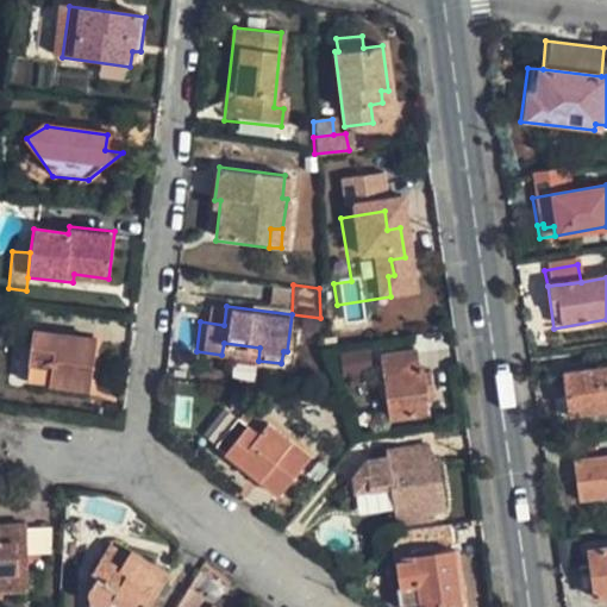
[(45,382),(91,388),(99,339),(35,331),(31,362),(49,364),(45,382)]
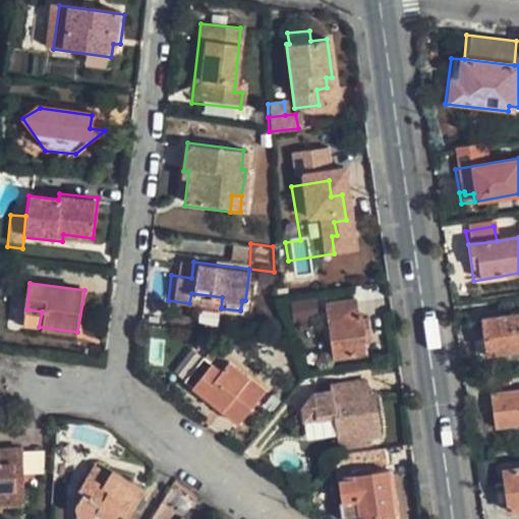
[(191,293),(189,303),(221,308),(222,297),(191,293)]
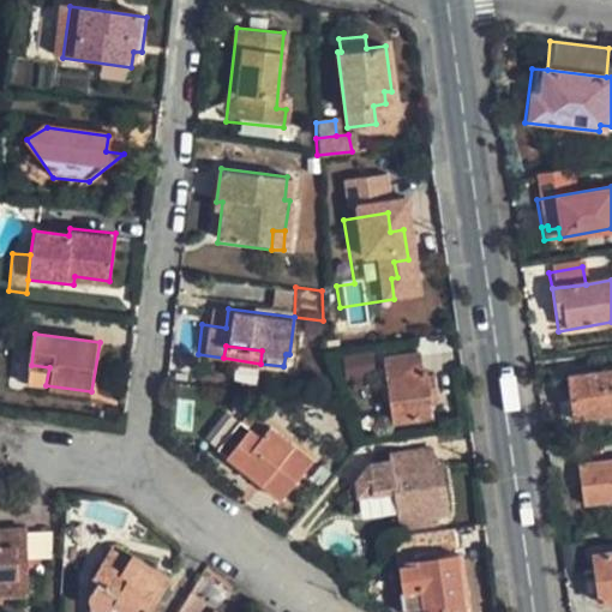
[(390,423),(430,418),(423,371),(418,371),(415,352),(381,358),(384,376),(390,423)]
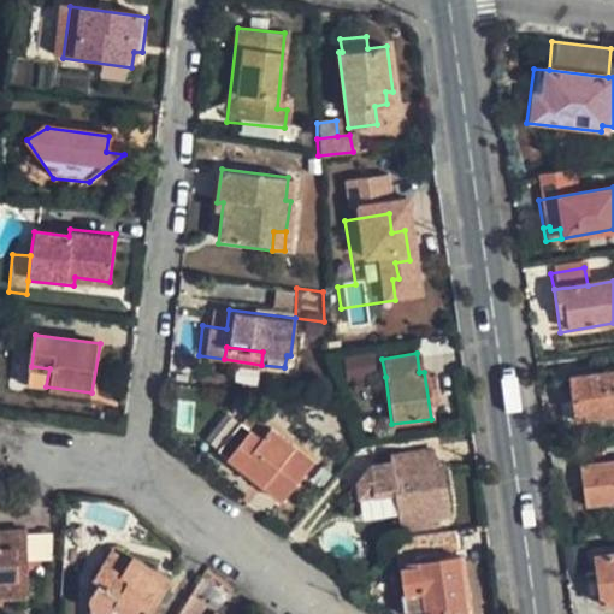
[(382,388),(381,356),(342,359),(344,390),(382,388)]
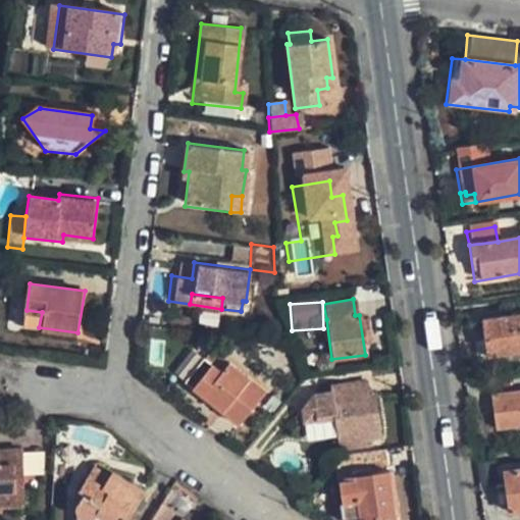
[(42,312),(27,310),(23,326),(39,327),(42,312)]
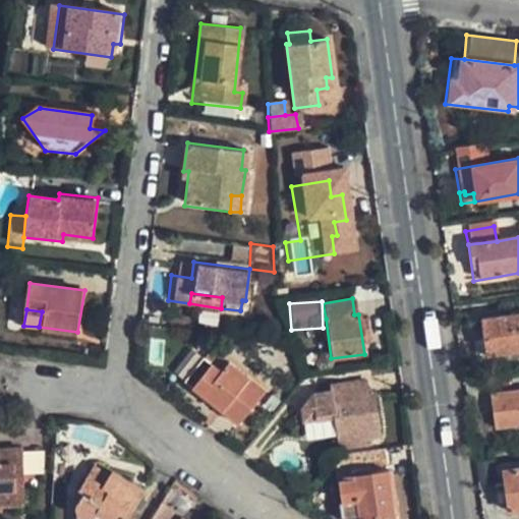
[(518,311),(479,320),(486,356),(518,351),(518,311)]
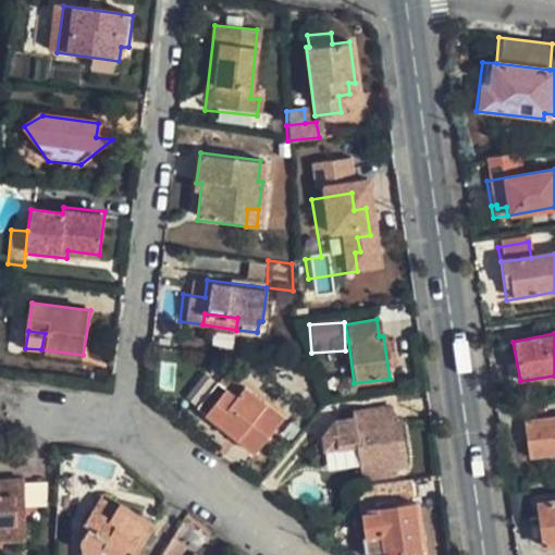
[(243,384),(225,369),(217,381),(234,395),(243,384)]
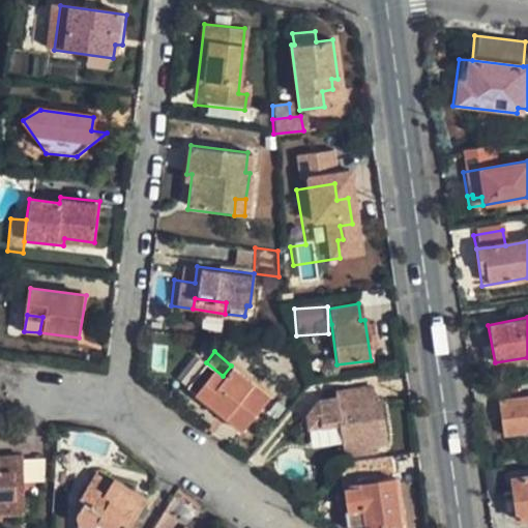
[(185,384),(193,376),(201,383),(195,391),(239,428),(266,393),(231,365),(223,376),(206,362),(197,355),(178,378),(185,384)]
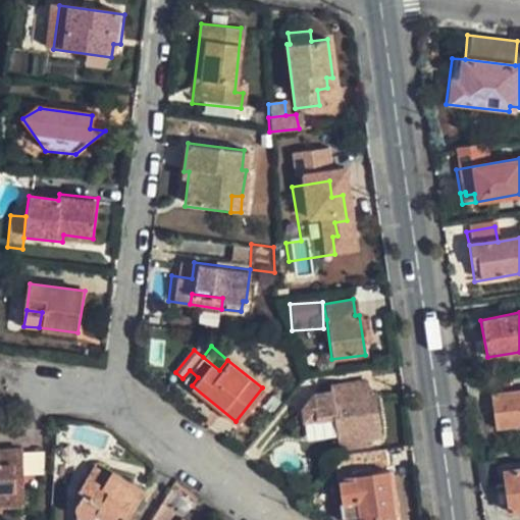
[(198,377),(190,370),(183,378),(192,385),(198,377)]
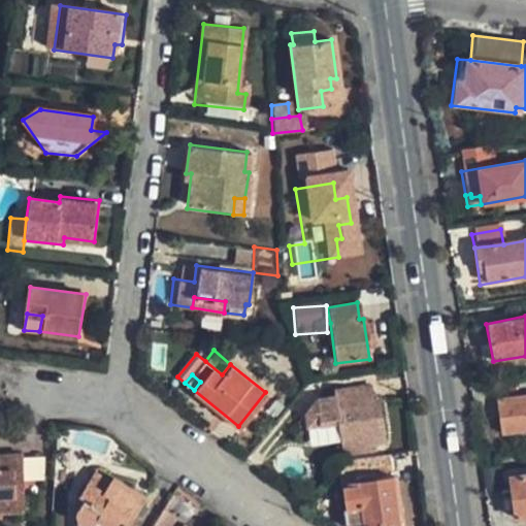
[(373,446),(373,439),(386,438),(379,397),(371,399),(369,385),(334,390),(334,396),(314,399),(298,417),(299,424),(338,420),(342,449),(373,446)]
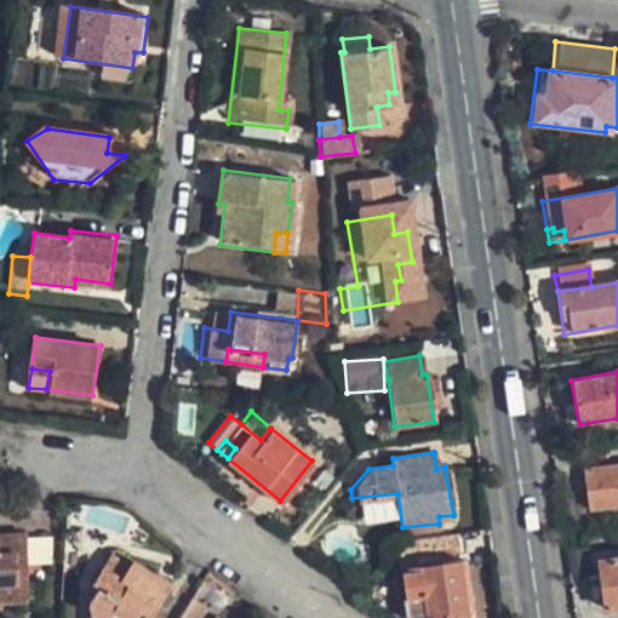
[(617,463),(588,468),(591,509),(617,503),(617,463)]
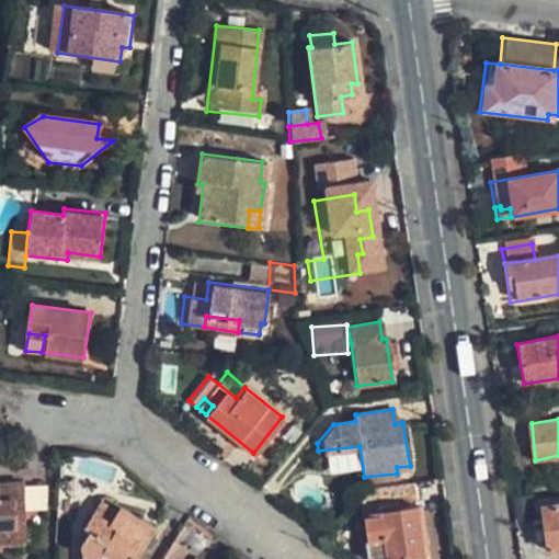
[(415,495),(413,480),(363,488),(365,503),(415,495)]
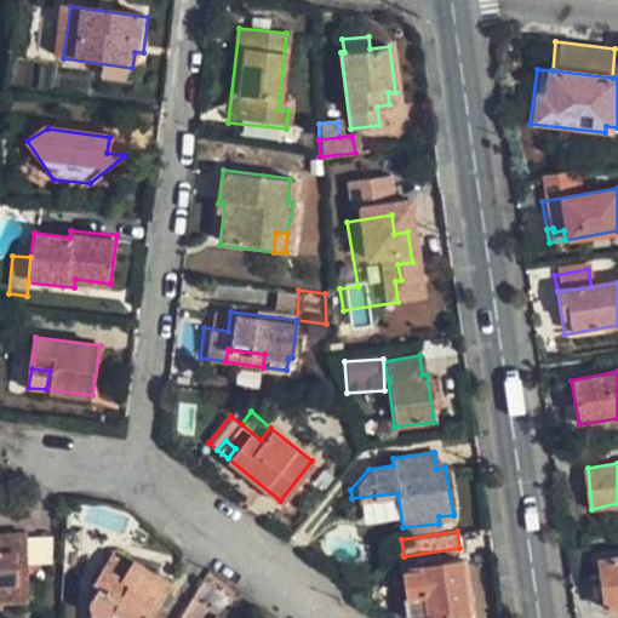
[(0,606),(19,604),(18,590),(18,578),(30,577),(28,542),(0,544),(0,606)]
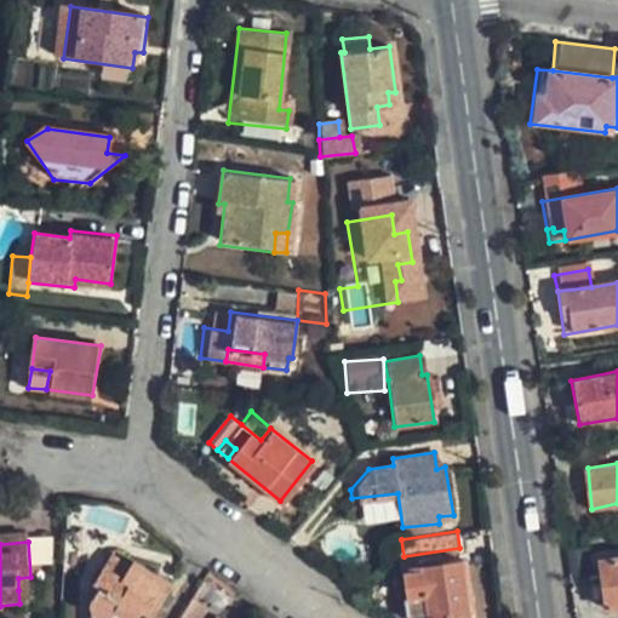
[(142,617),(170,585),(137,559),(132,562),(116,549),(97,572),(101,576),(90,588),(85,617),(142,617)]
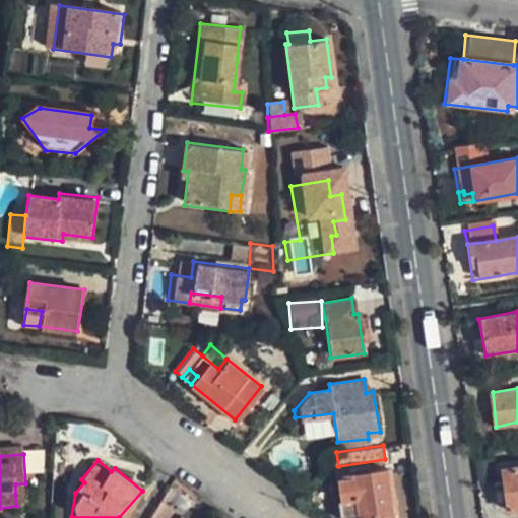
[(391,517),(384,467),(335,474),(339,501),(352,499),(354,513),(360,512),(360,514),(361,515),(362,517),(391,517)]
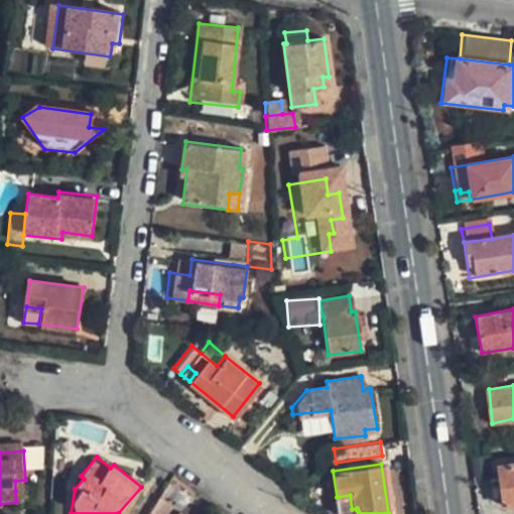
[(513,464),(499,467),(505,506),(513,504),(513,464)]
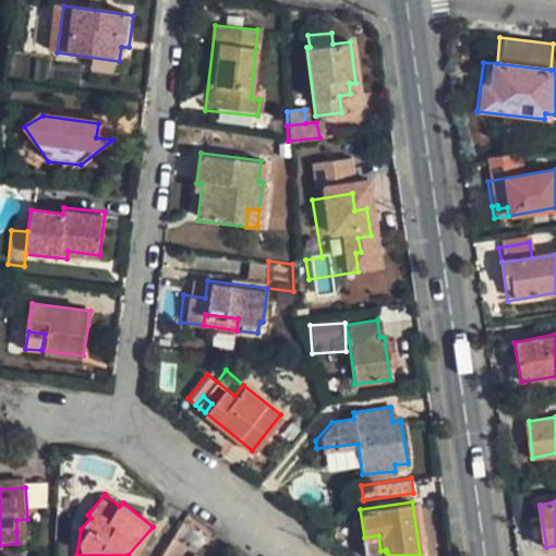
[(16,520),(16,531),(28,530),(27,519),(16,520)]
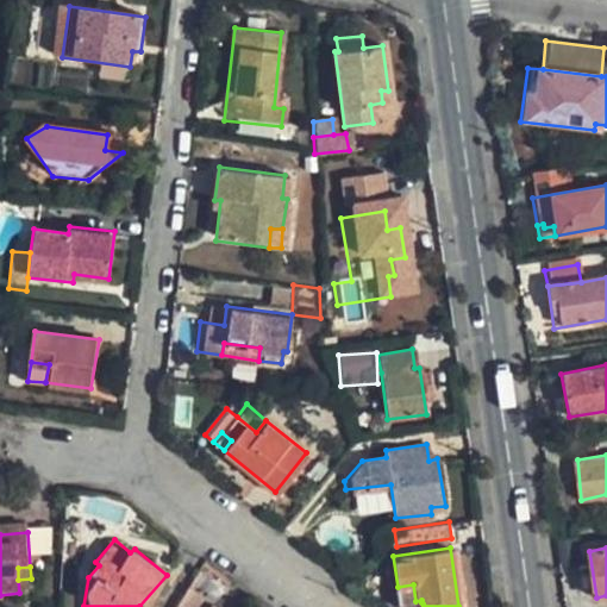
[(207,606),(211,604),(192,588),(175,606),(207,606)]
